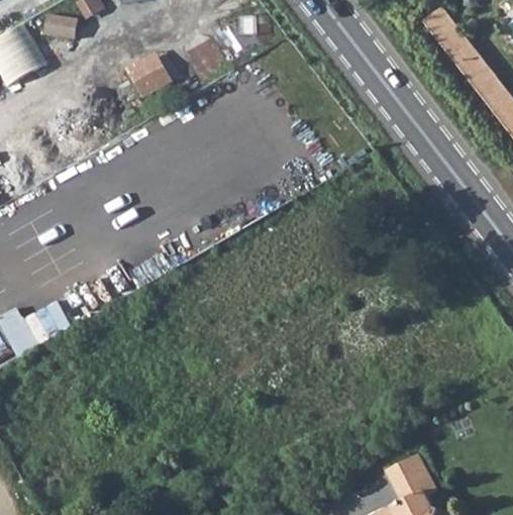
[(95,0),(86,0),(79,5),(87,18),(101,8),(95,0)]
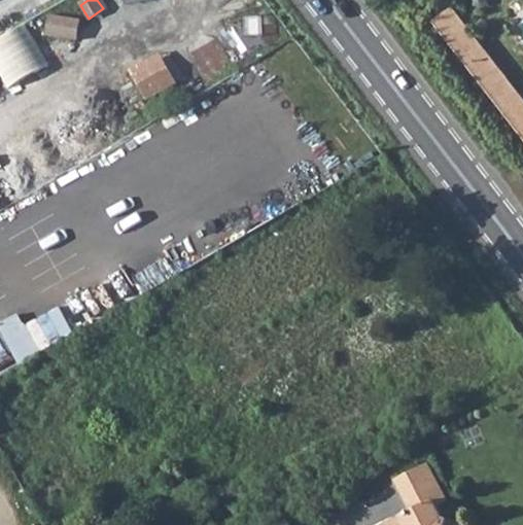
[(522,105),(450,10),(433,25),(522,143),(522,105)]
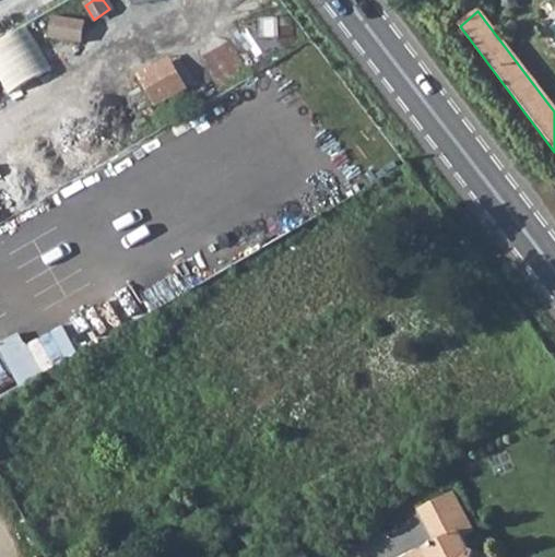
[(26,25),(0,40),(0,80),(9,94),(51,69),(26,25)]
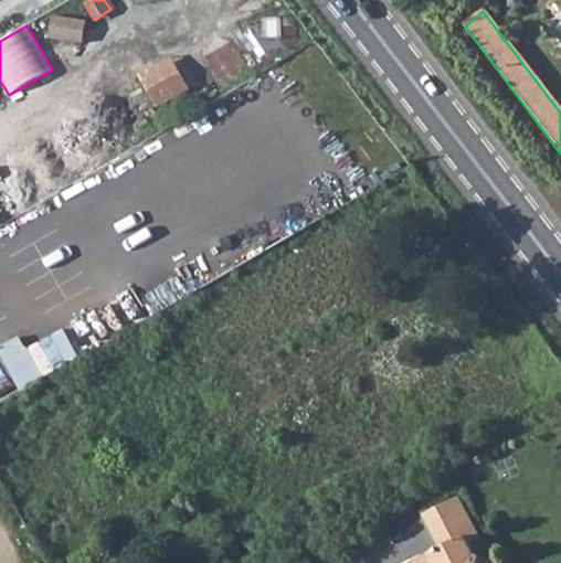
[(155,108),(192,89),(175,55),(137,74),(155,108)]
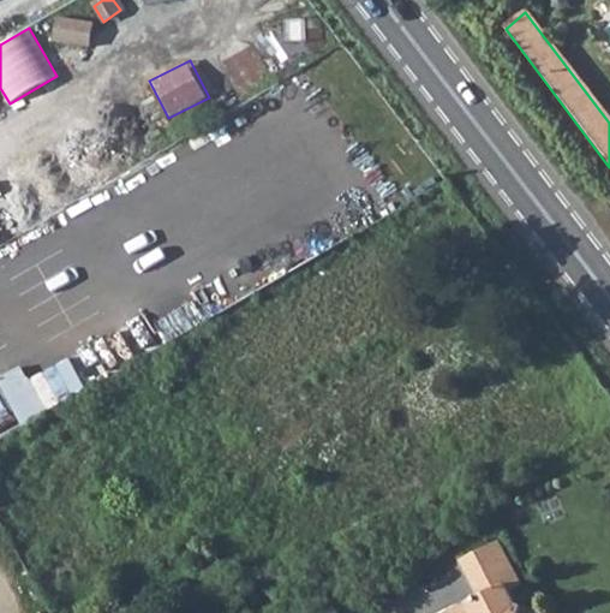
[(28,369),(1,376),(16,423),(41,415),(28,369)]
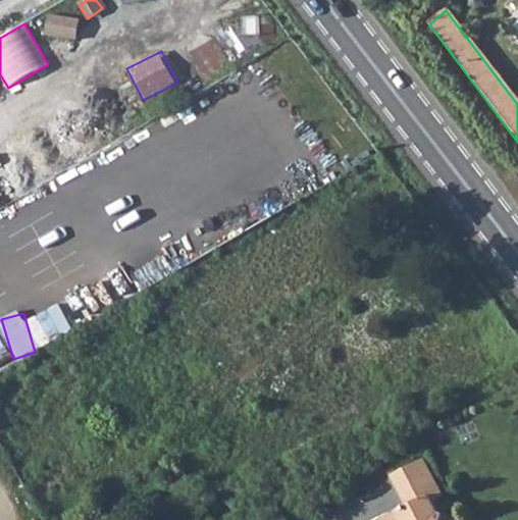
[(390,477),(406,510),(385,519),(450,519),(438,516),(433,503),(443,499),(423,460),(390,477)]
